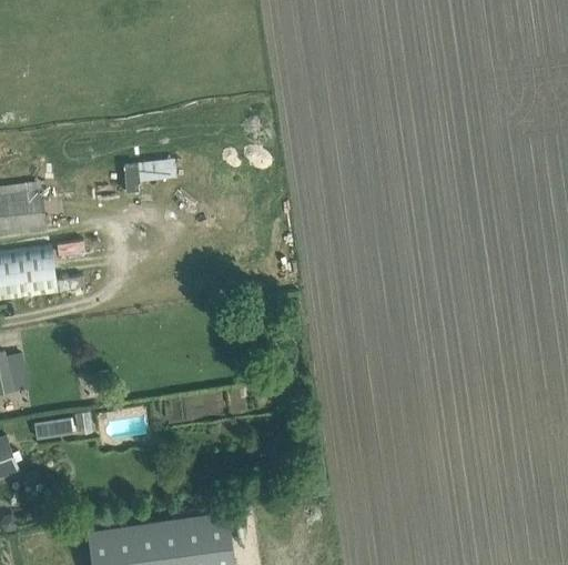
[(139,164),(142,181),(176,174),(173,158),(139,164)]
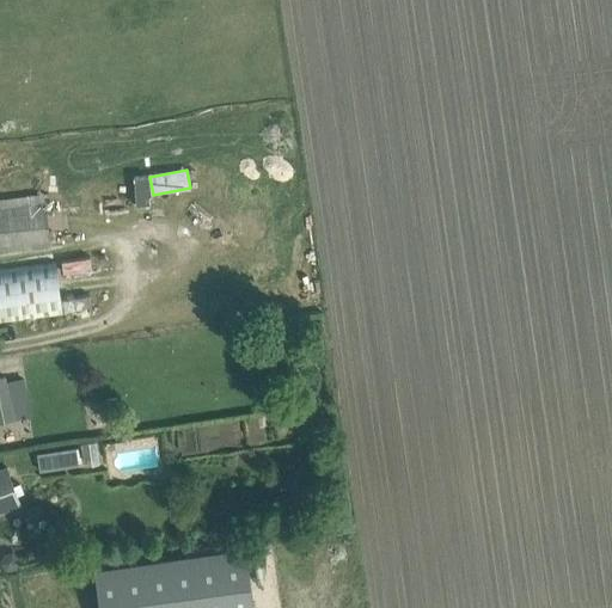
[(0,256),(50,251),(43,197),(0,202),(0,256)]
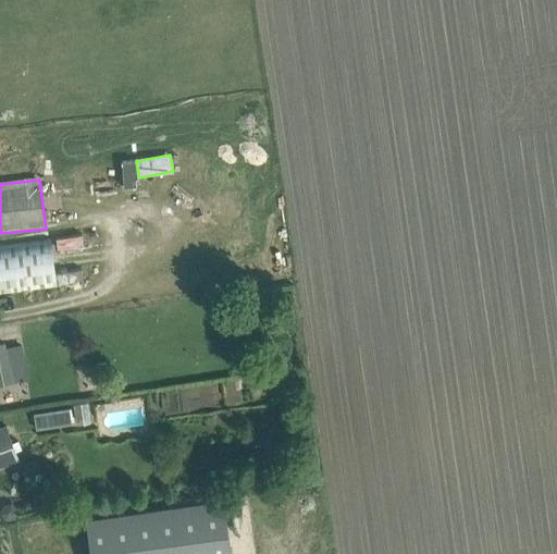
[(0,296),(57,290),(51,242),(0,247),(0,296)]
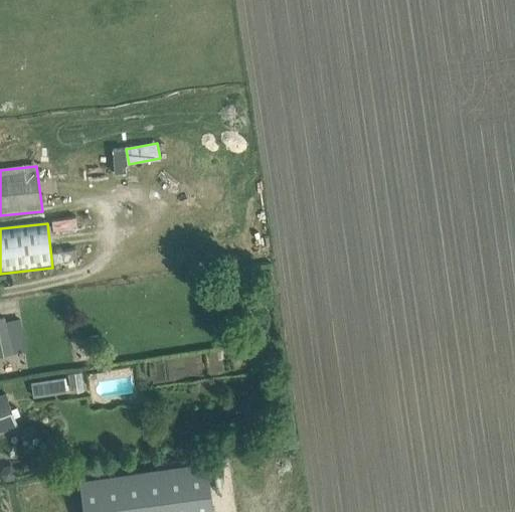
[(6,323),(5,320),(0,320),(0,358),(25,354),(19,320),(6,323)]
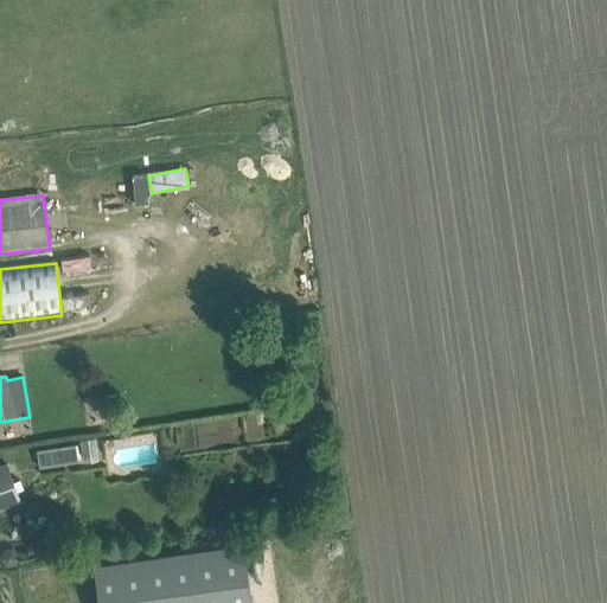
[(37,449),(39,469),(81,463),(78,444),(37,449)]
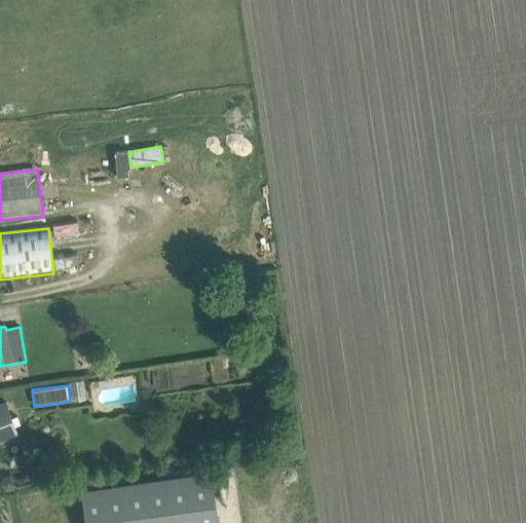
[(6,403),(0,405),(0,443),(19,437),(12,419),(6,403)]
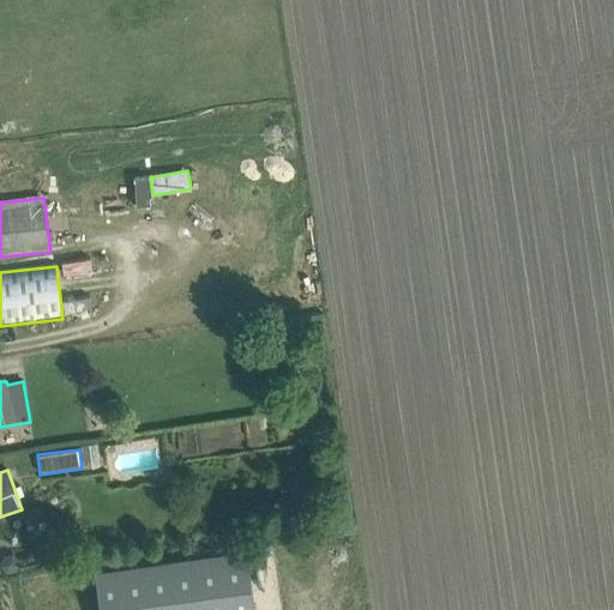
[(256,609),(247,550),(94,572),(100,609),(256,609)]
